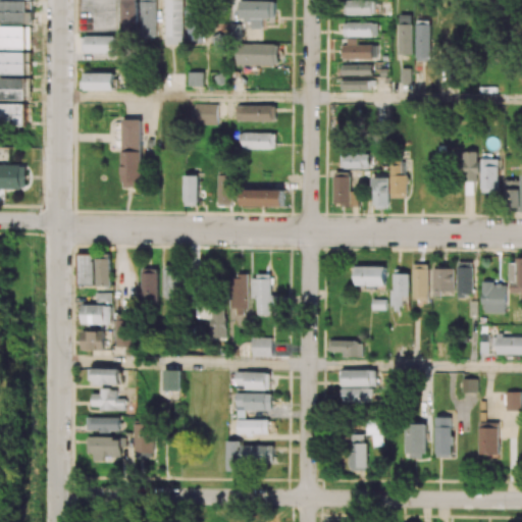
[(30,1),(0,0),(0,22),(30,22),(30,1)]
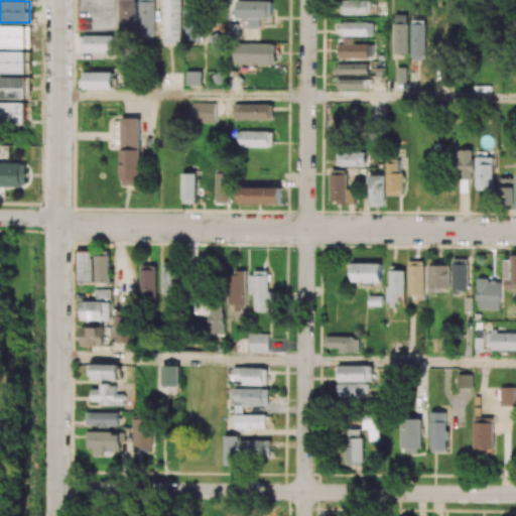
[(137,0),(122,0),(122,31),(137,32),(137,0)]
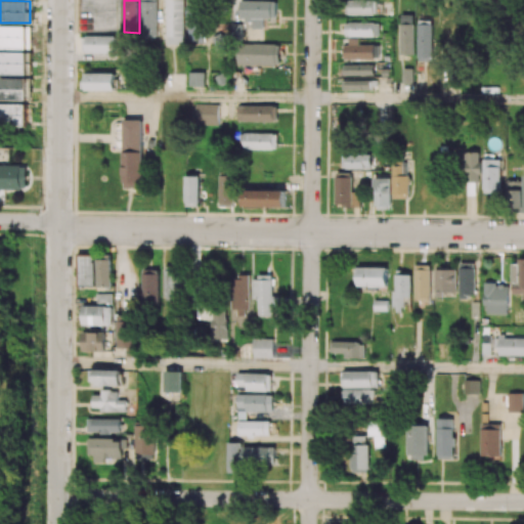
[(157,0),(140,0),(140,37),(157,37),(157,0)]
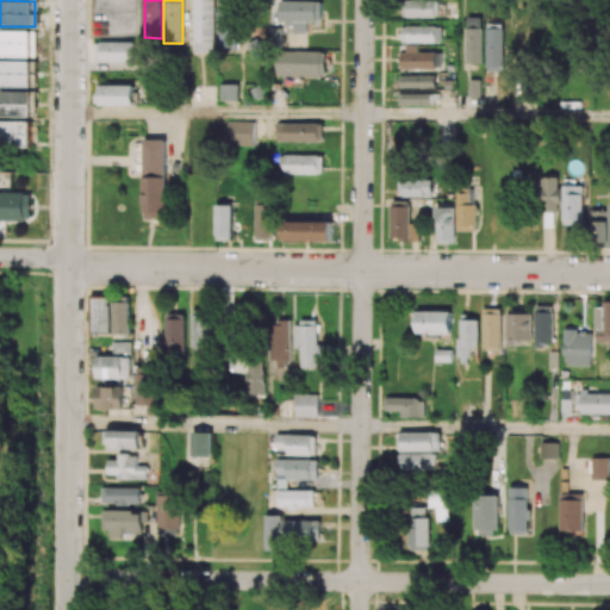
[(193,0),(193,50),(213,50),(215,0),(193,0)]
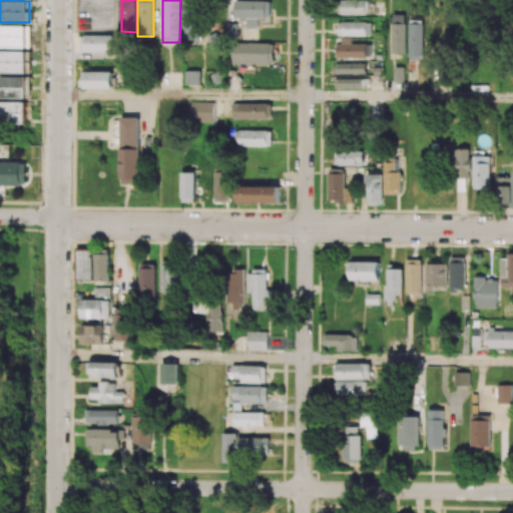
[(200,41),(201,1),(186,0),(185,41),(200,41)]
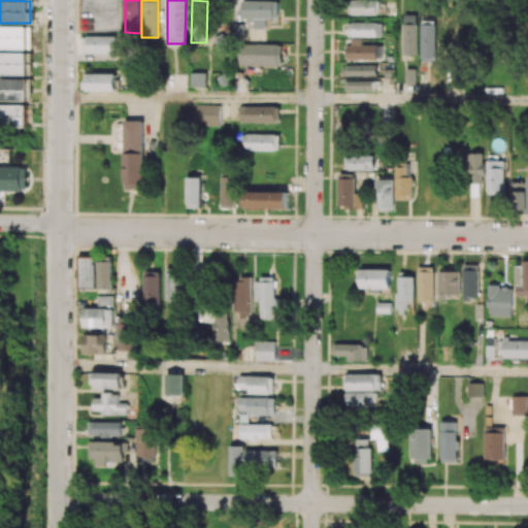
[(352,15),(380,14),(380,0),(352,1),(352,15)]
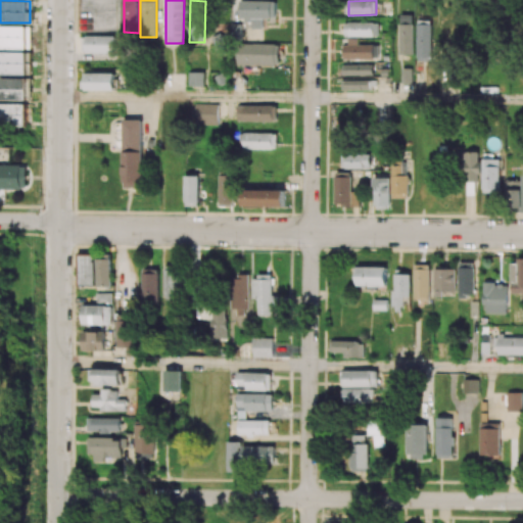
[(231,16),(231,37),(242,37),(242,21),(252,21),(252,29),(264,29),(264,18),(276,18),(276,1),(239,1),(239,16),(231,16)]
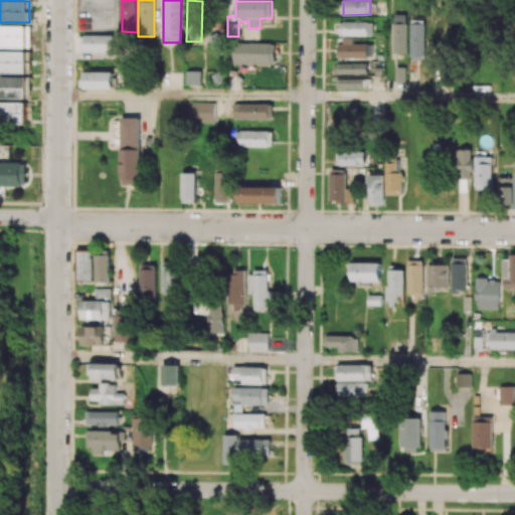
[(407,54),(407,15),(393,15),(393,53),(407,54)]
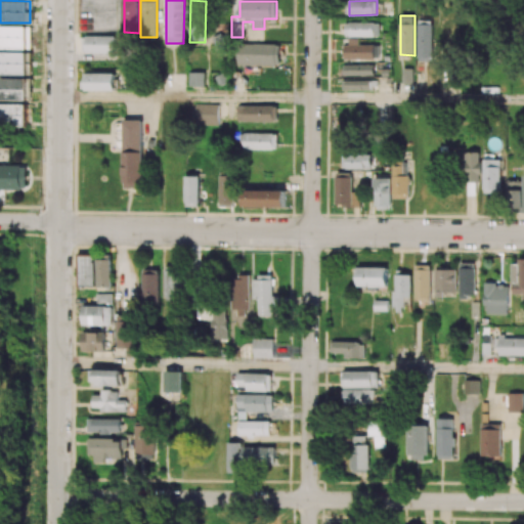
[(432,61),(433,20),(419,20),(418,61),(432,61)]
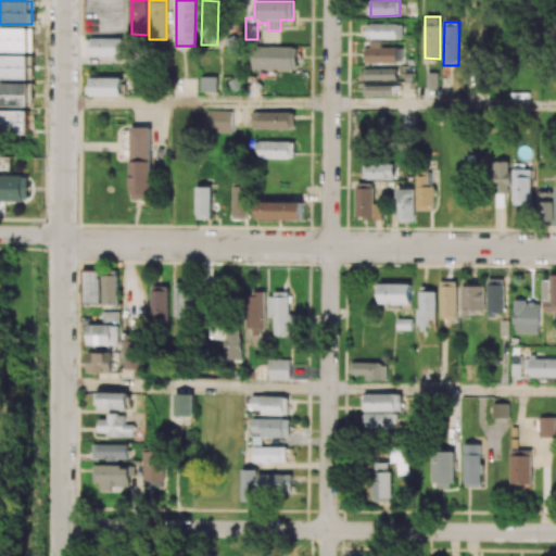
[(402,24),(366,24),(366,39),(402,39),(402,24)]
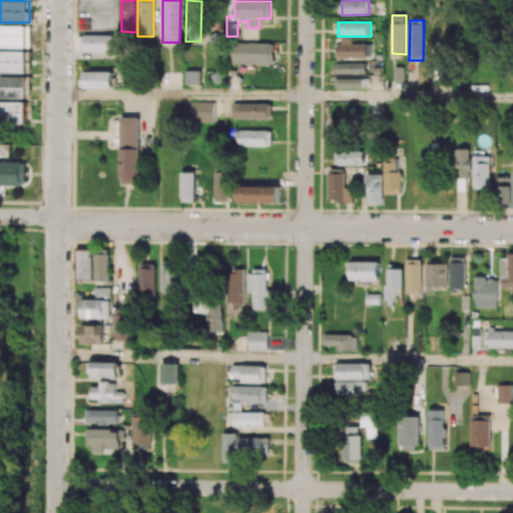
[(0,47),(27,48),(27,26),(0,25),(0,47)]
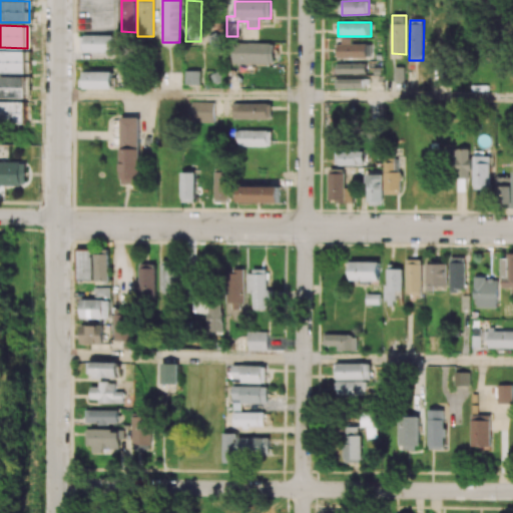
[(84,52),(113,52),(114,35),(84,35),(84,52)]
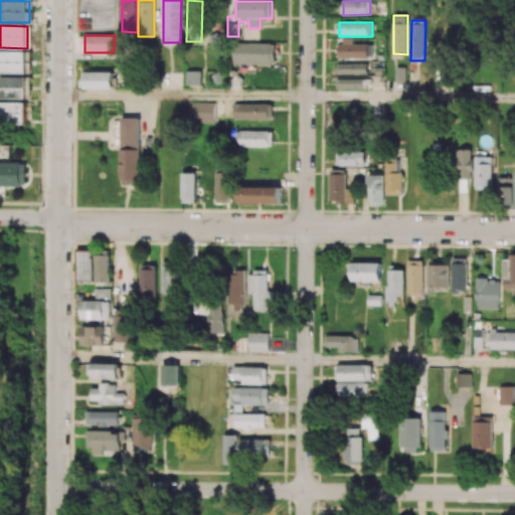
[(372,58),(372,44),(352,44),(352,38),(338,38),(339,58),(372,58)]
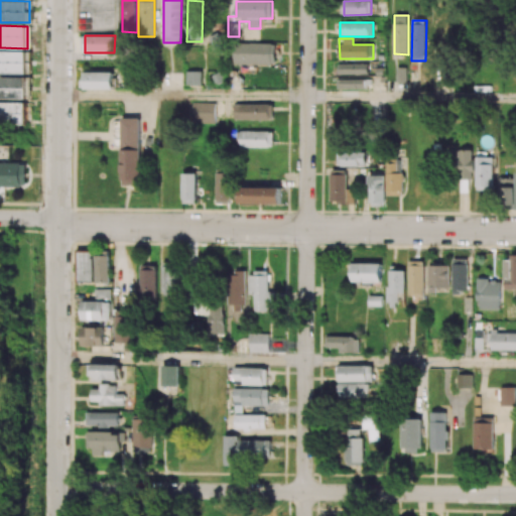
[(234,65),(276,65),(276,43),(234,43),(234,65)]
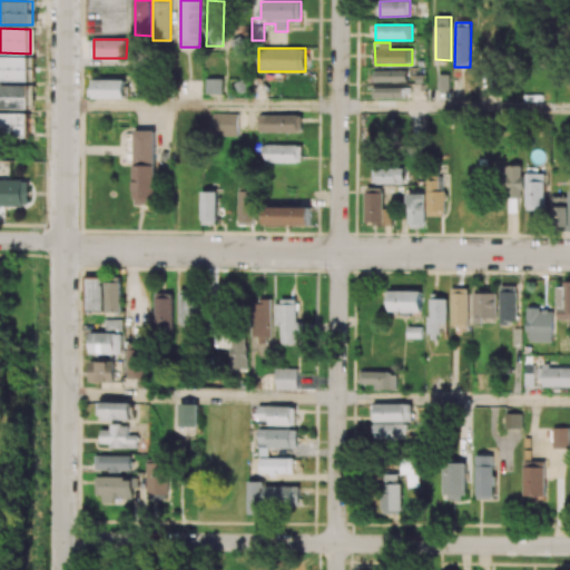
[(0,80),(30,81),(30,58),(0,57),(0,80)]
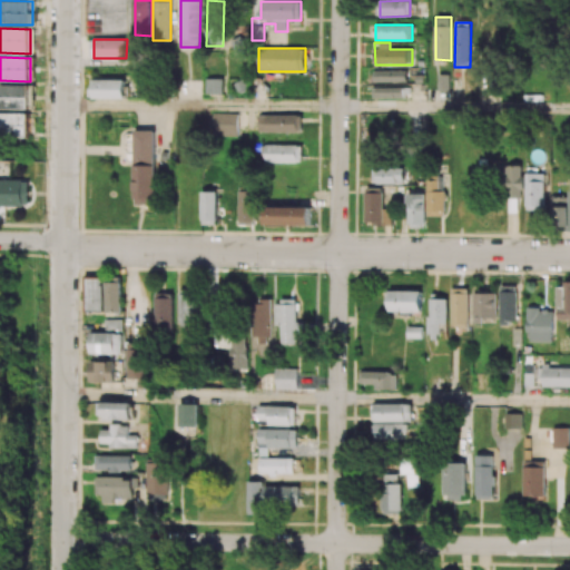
[(406,71),(375,71),(375,82),(406,82),(406,71)]
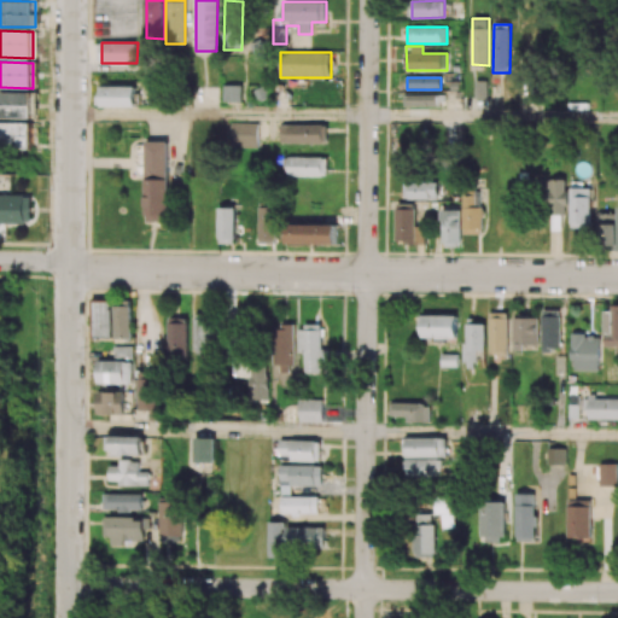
[(476,98),(487,98),(487,81),(476,81),(476,98)]
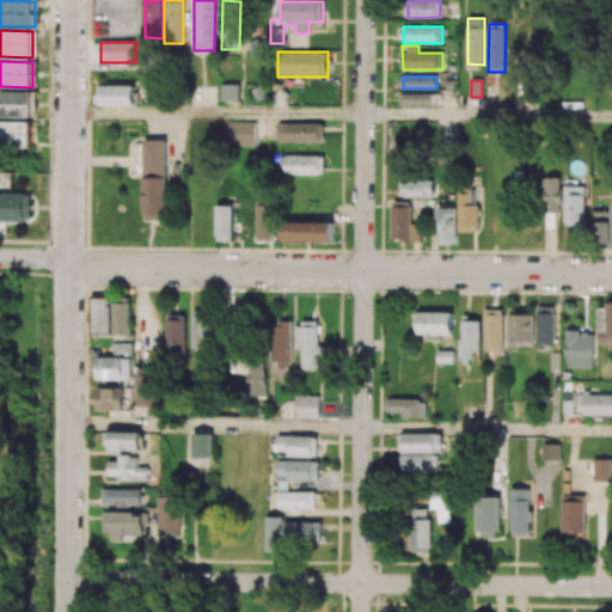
[(134,86),(101,85),(101,105),(134,106),(134,86)]
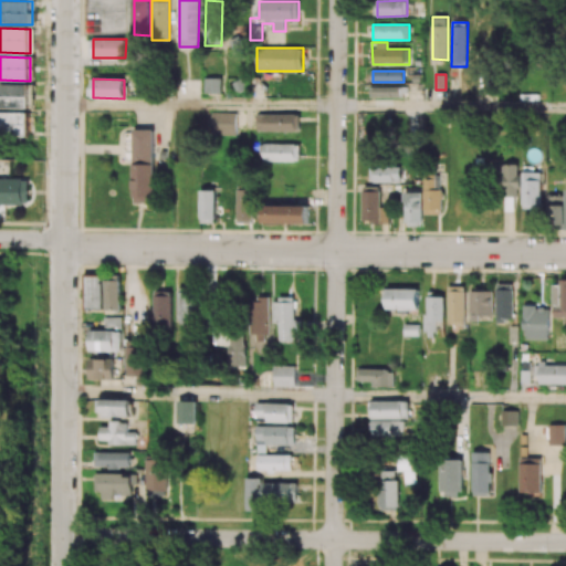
[(221,94),(221,79),(206,79),(205,93),(221,94)]
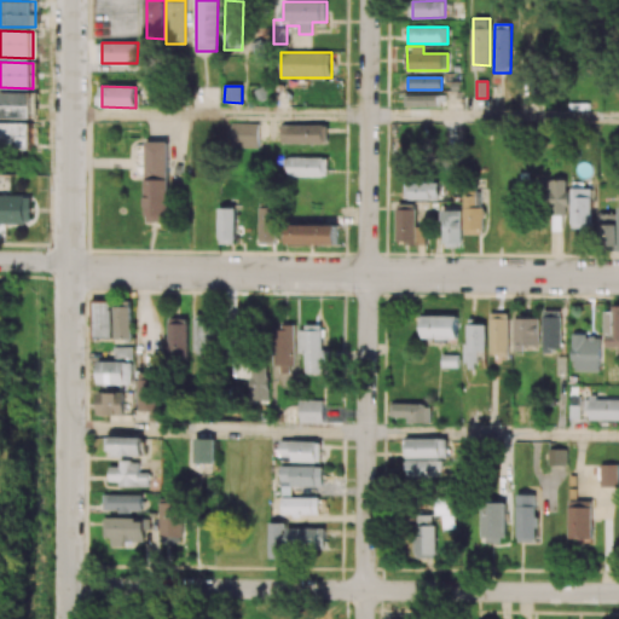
[(0,117),(33,119),(33,93),(0,92),(0,117)]
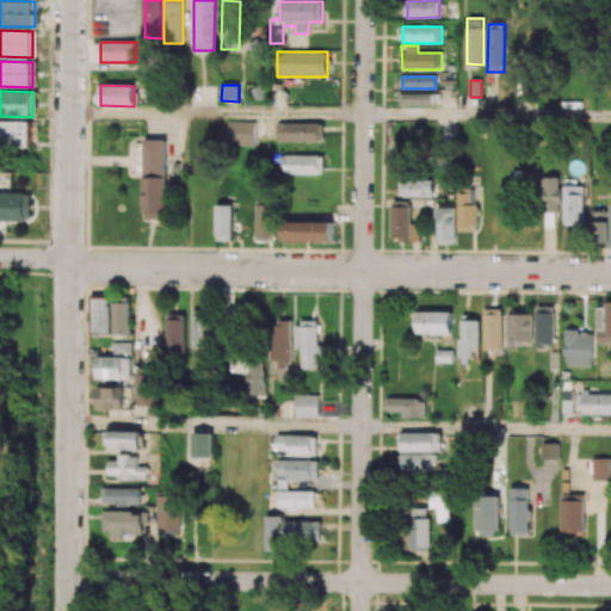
[(436,105),(436,93),(400,94),(400,105),(436,105)]
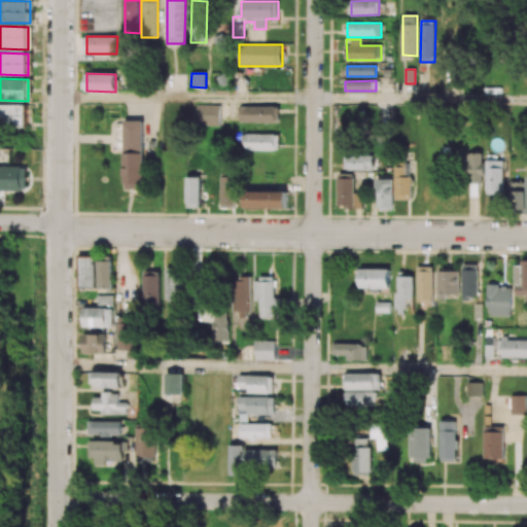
[(28,106),(0,104),(0,126),(27,127),(28,106)]
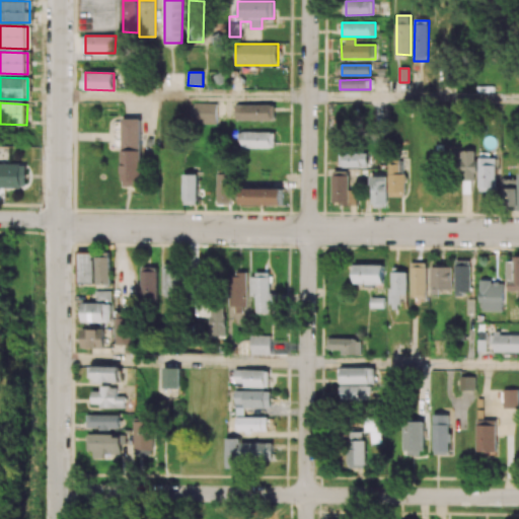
[(217,103),(194,102),(193,124),(217,124),(217,103)]
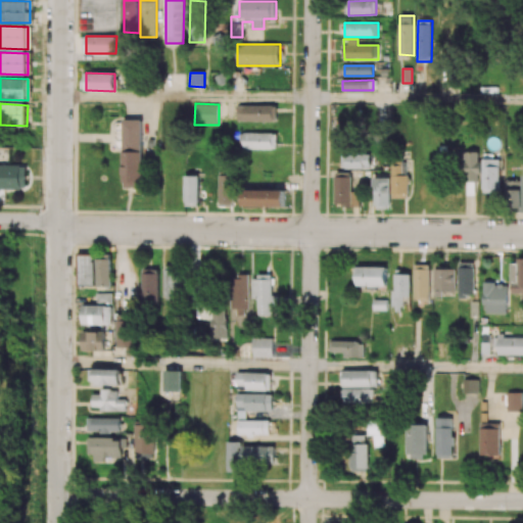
[(238,122),(278,122),(277,105),(238,105),(238,122)]
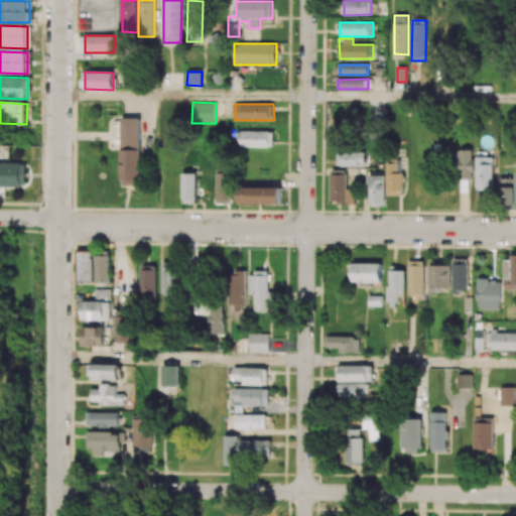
[(141,184),(140,118),(120,119),(122,185),(141,184)]
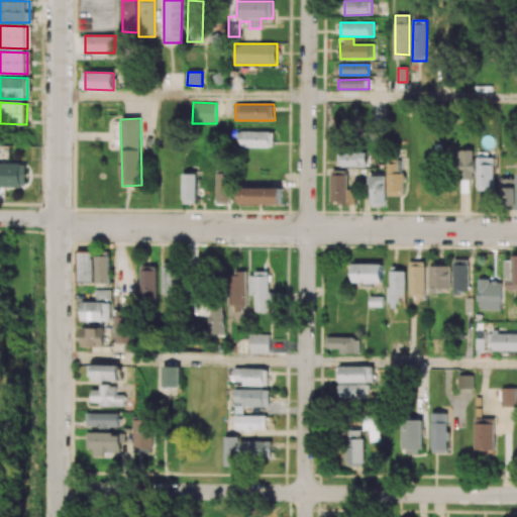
[(274,147),(274,132),(241,131),(241,147),(274,147)]
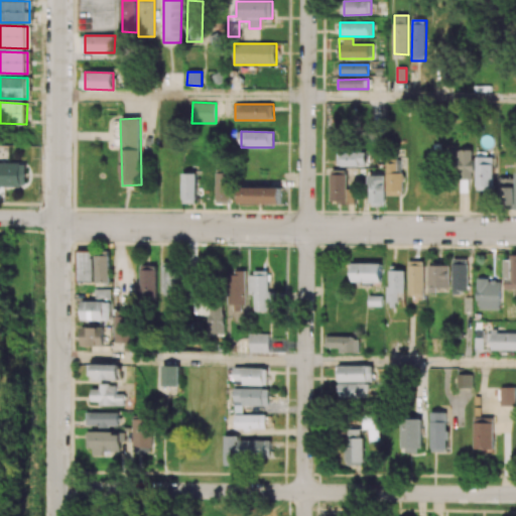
[(365,152),(338,152),(337,166),(365,166),(365,152)]
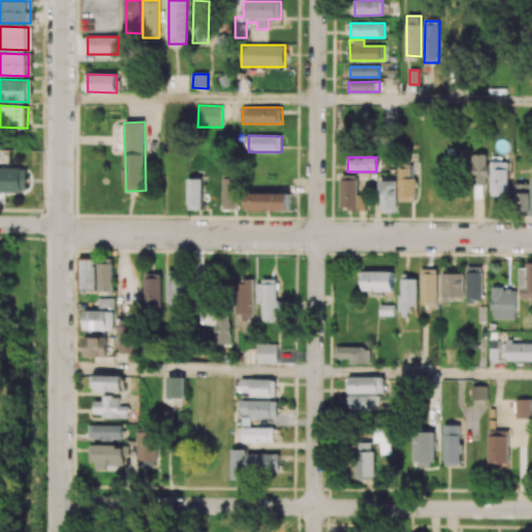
[(491,196),(507,196),(508,162),(491,162),(491,196)]
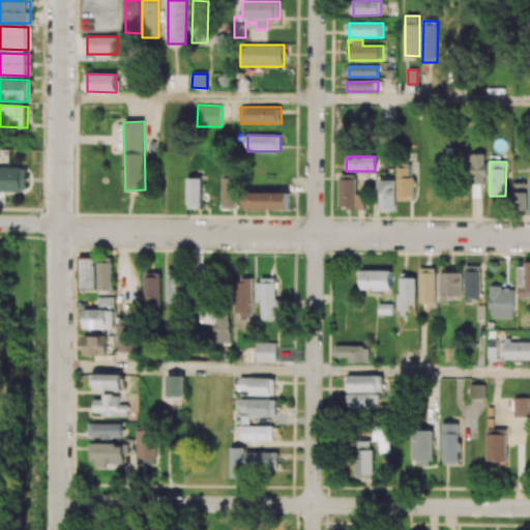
[(396,201),(413,201),(413,165),(398,165),(396,201)]
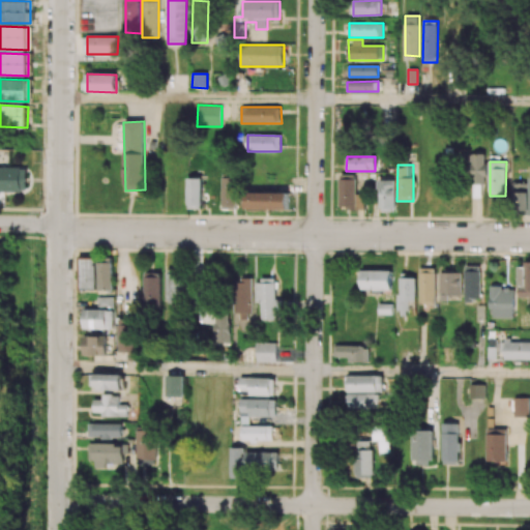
[(27,168),(0,167),(0,192),(27,192),(27,168)]
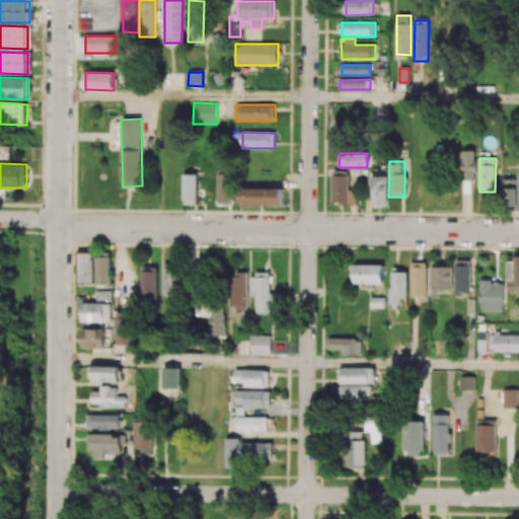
[(232,204),(231,172),(217,172),(218,205),(232,204)]
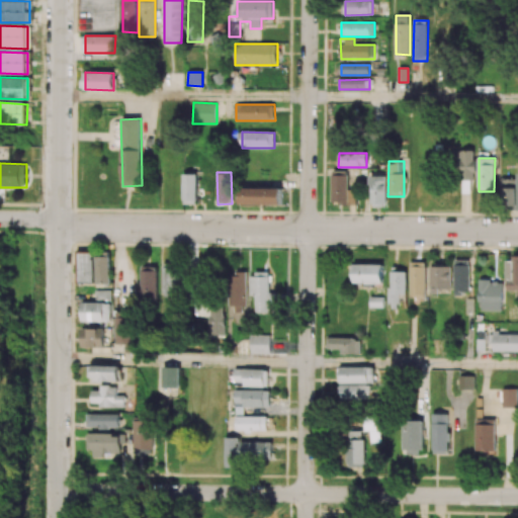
[(197,174),(183,174),(182,204),(196,204),(197,174)]
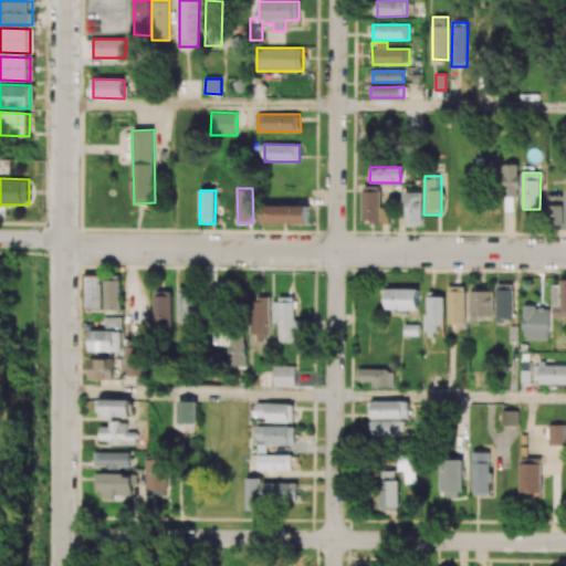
[(363,222),(389,222),(390,208),(381,208),(381,192),(363,191),(363,222)]
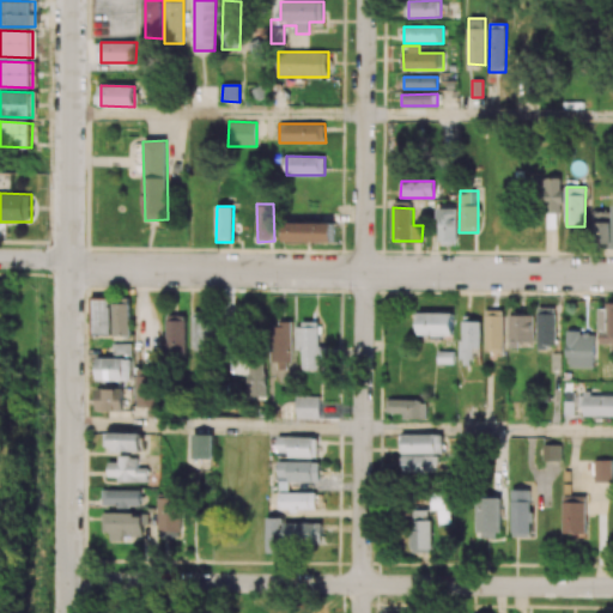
[(439,244),(457,244),(456,208),(438,208),(439,244)]
